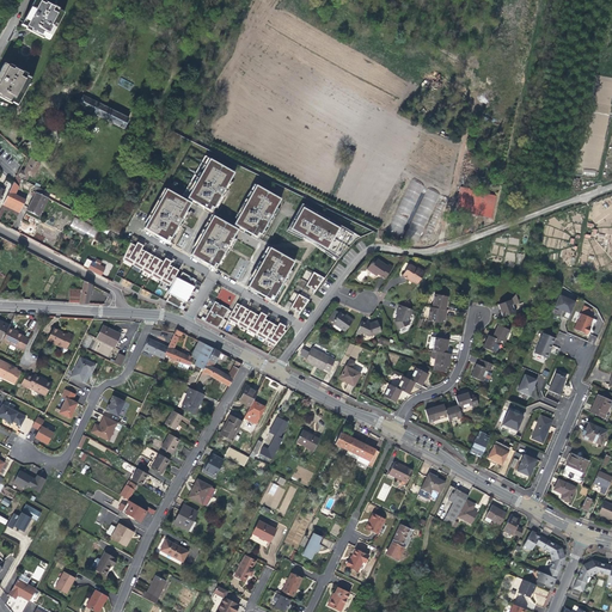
[(49,40),(63,12),(40,0),(34,0),(22,25),(35,32),(49,40)]
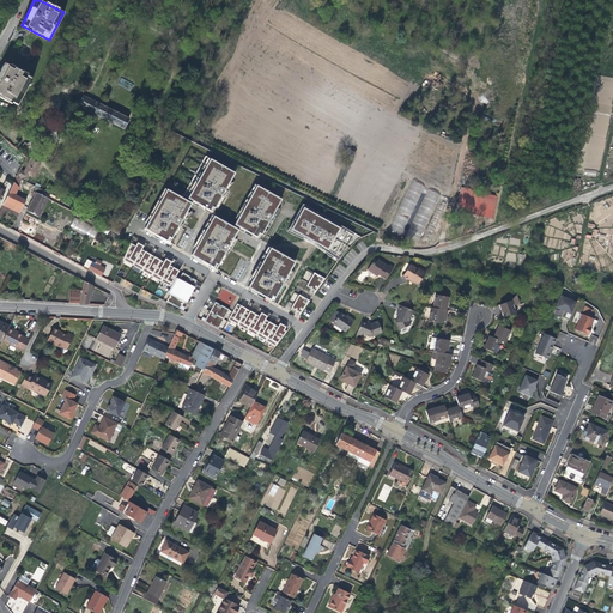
[(18,104),(29,85),(30,86),(31,83),(30,82),(32,78),(5,64),(0,71),(0,95),(4,97),(18,104)]
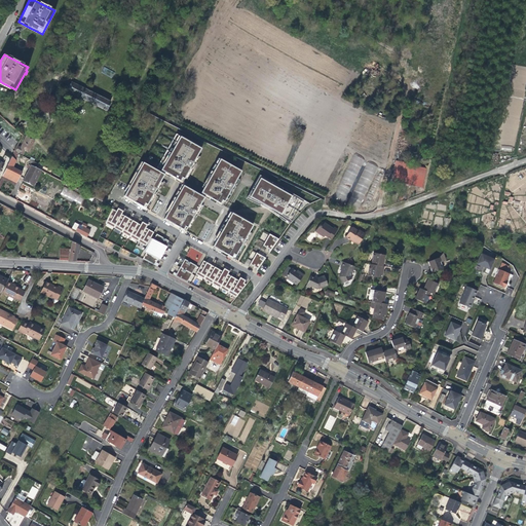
[(103,68),(102,73),(112,77),(114,72),(103,68)]
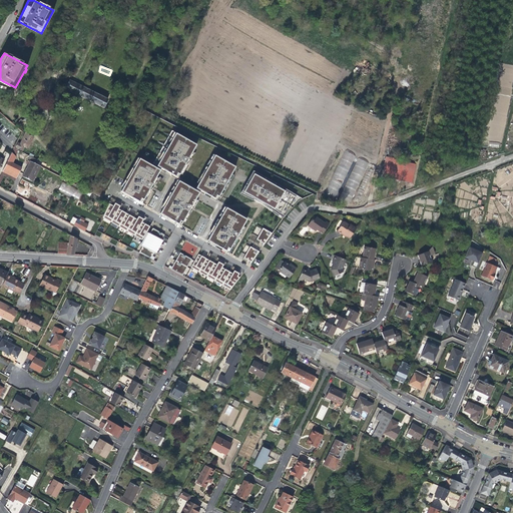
[(44,86),(50,72),(43,69),(37,83),(44,86)]
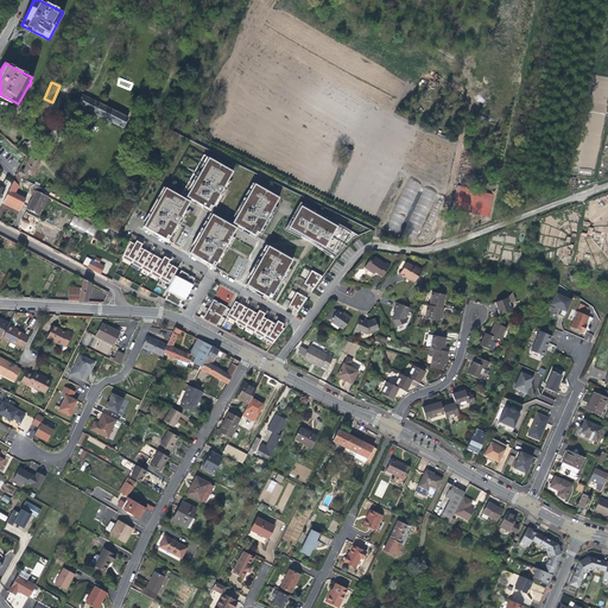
[(82,94),(77,106),(92,113),(97,115),(124,128),(128,118),(128,116),(82,94)]
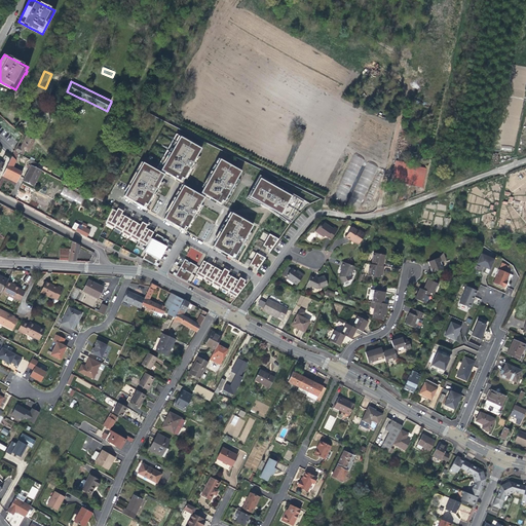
[(191,167),(194,162),(196,164),(200,157),(197,155),(201,148),(177,134),(157,168),(165,173),(174,177),(183,182),(187,175),(191,167)]
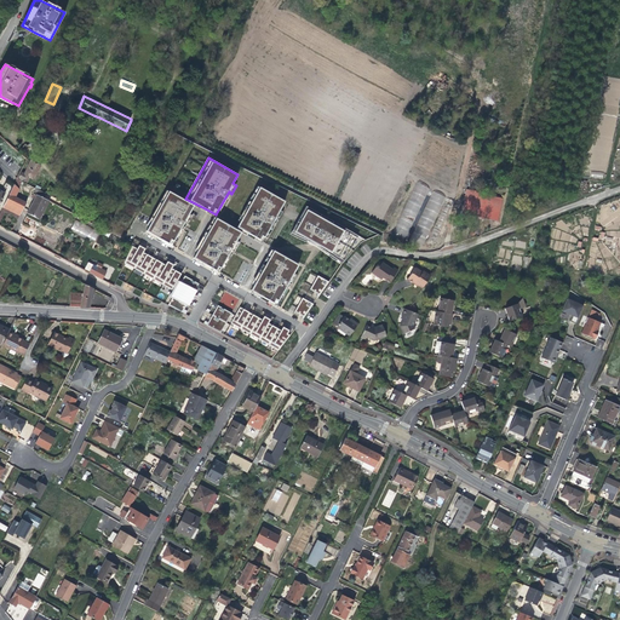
[(28,177),(33,179),(39,165),(30,160),(24,173),(22,172),(19,178),(27,182),(28,177)]
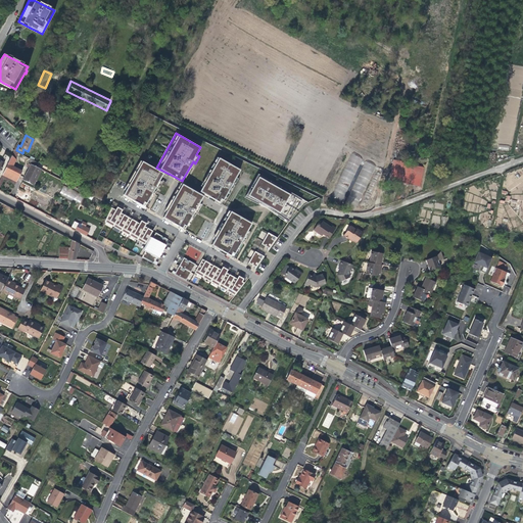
[(349,154),(333,198),(344,202),(361,158),(349,154)]
